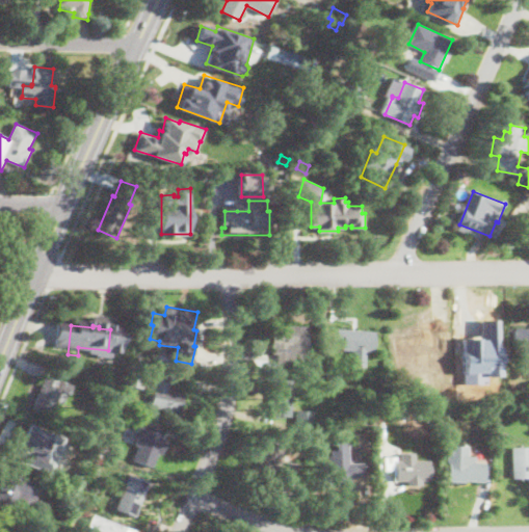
[(311,329),(310,366),(279,365),(280,327),(311,327),(311,329)]
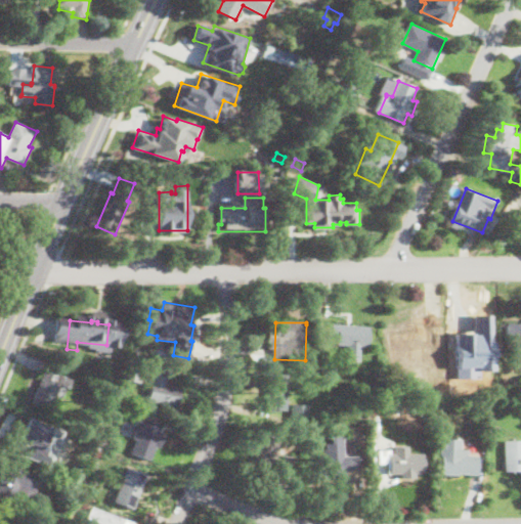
[(436,347),(437,359),(426,360),(425,349),(415,349),(415,362),(400,363),(400,350),(394,351),(394,343),(393,331),(410,330),(410,324),(441,322),(443,347),(436,347)]
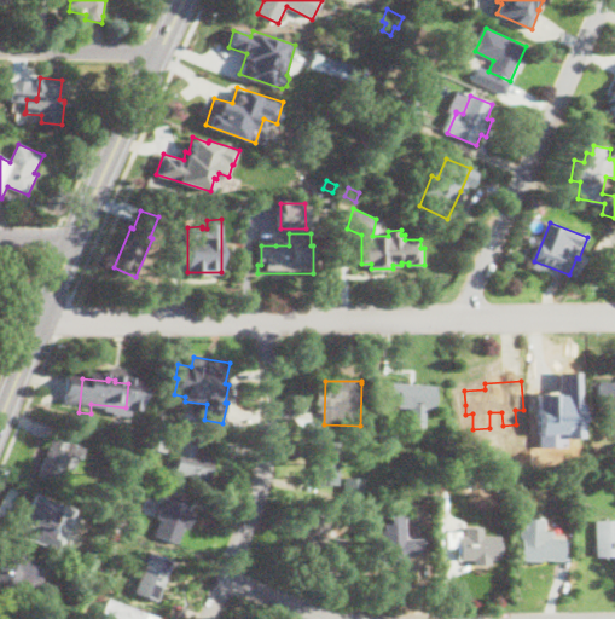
[(614,406),(601,405),(602,382),(614,382),(614,406)]
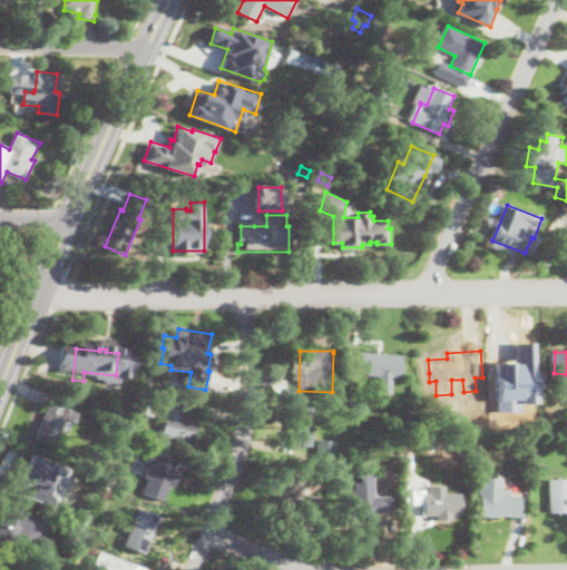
[(404,355),(403,377),(393,377),(392,395),(379,394),(379,377),(372,377),(373,354),(404,355)]
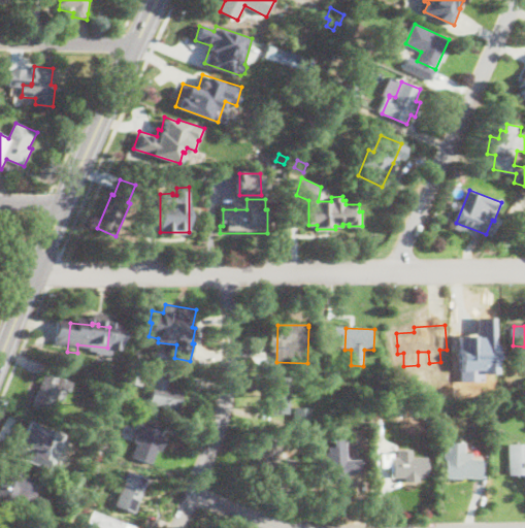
[(141,350),(141,354),(141,361),(133,360),(135,350),(141,350)]
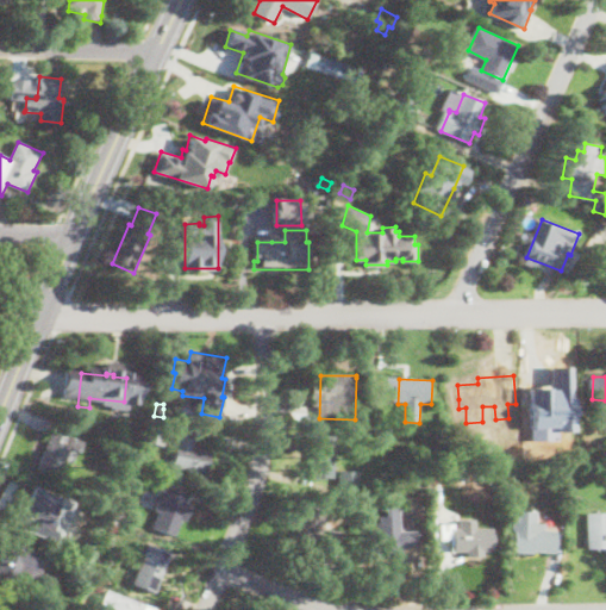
[(497,444),(478,444),(476,425),(497,425),(497,444)]
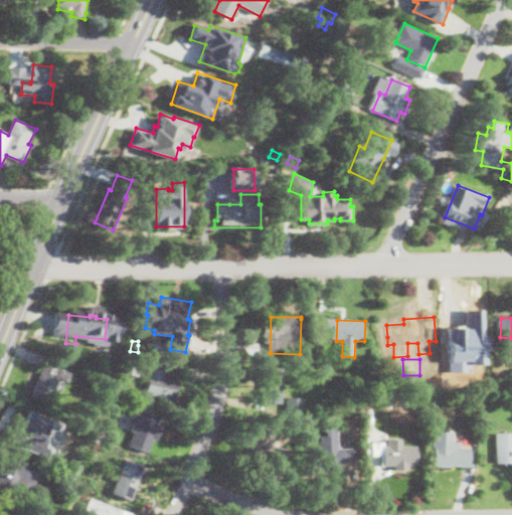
[(143,363),(140,376),(124,373),(127,360),(143,363)]
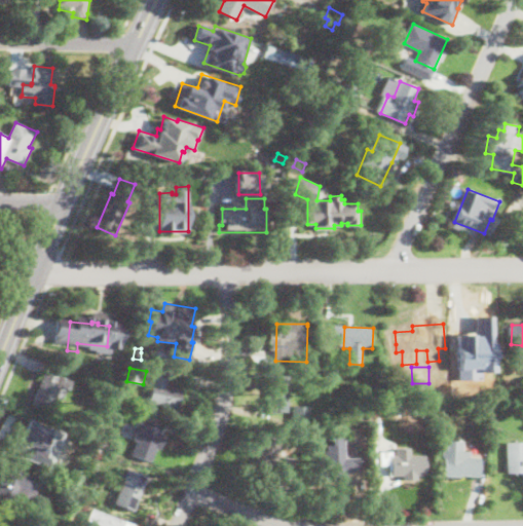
[(63,393),(54,413),(35,405),(49,373),(60,378),(58,384),(66,387),(63,393)]
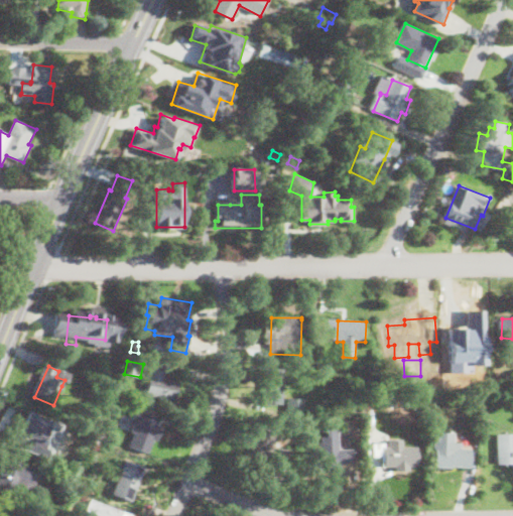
[(179,380),(176,396),(167,395),(167,398),(149,395),(152,379),(149,378),(150,368),(166,371),(165,378),(179,380)]
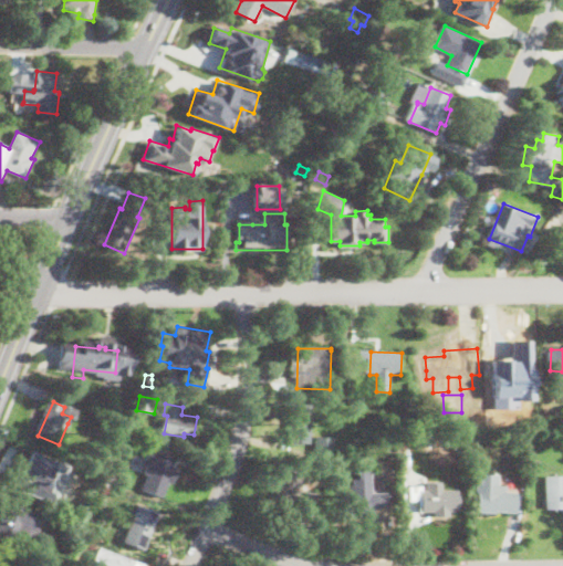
[(436,446),(425,446),(425,436),(436,436),(436,446)]
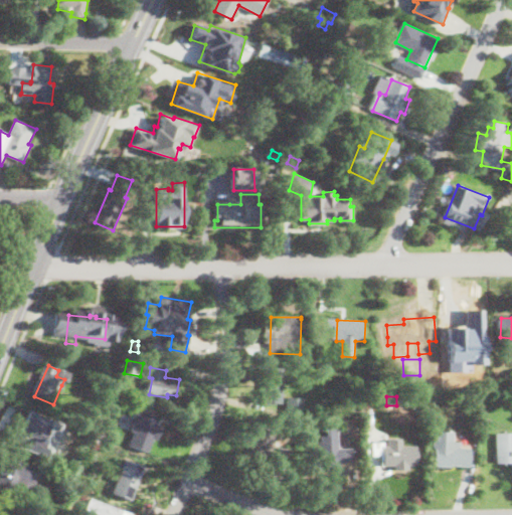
[(105,400),(101,409),(94,407),(98,397),(105,400)]
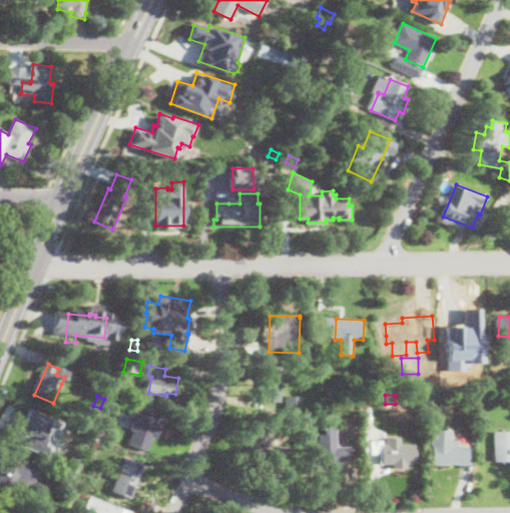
[(29,408),(62,420),(49,455),(19,444),(23,435),(18,433),(22,425),(20,424),(23,414),(27,415),(29,408)]
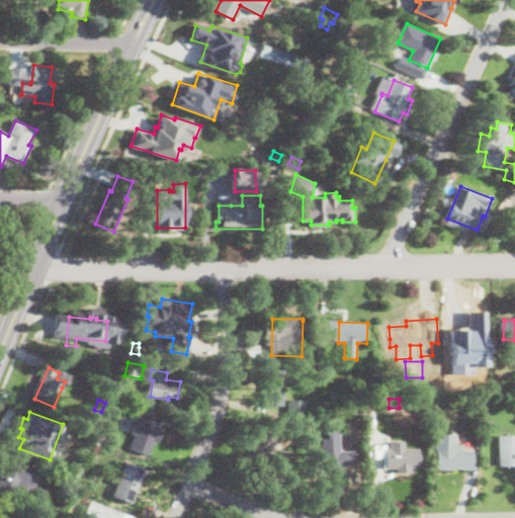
[(161,424),(149,454),(135,448),(146,419),(161,424)]
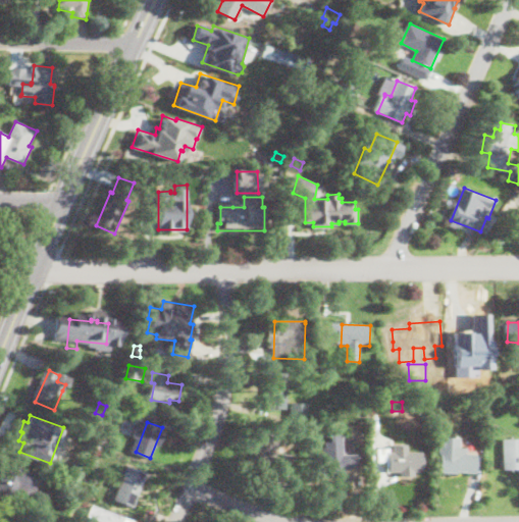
[(284,449),(280,464),(256,458),(259,448),(263,430),(277,434),(274,446),(284,449)]
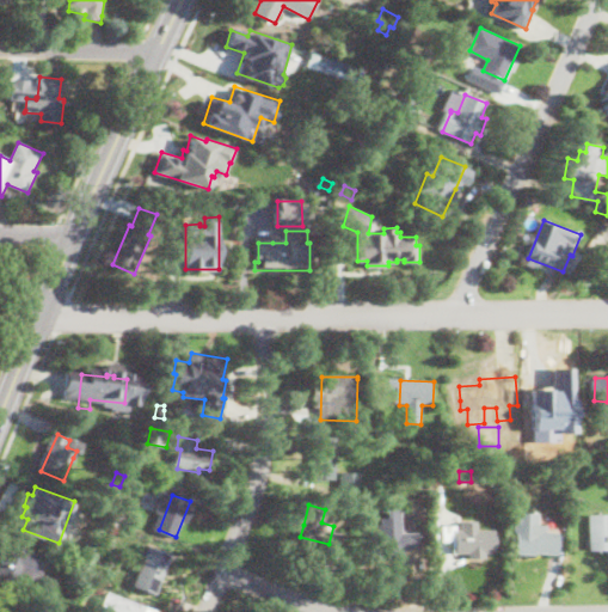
[(133,514),(129,524),(114,518),(117,508),(133,514)]
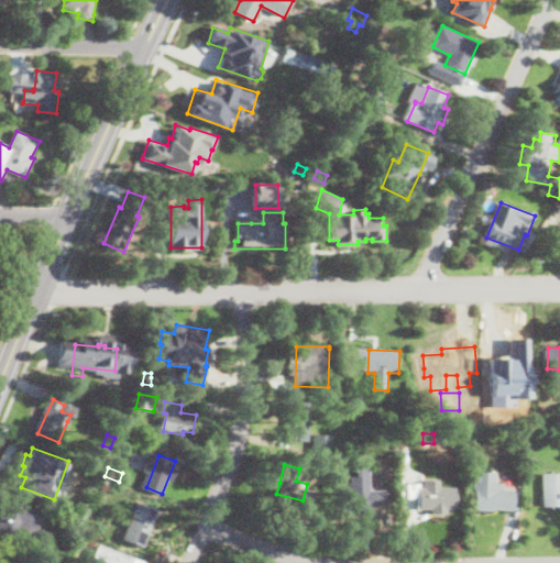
[(496,489),(506,490),(515,492),(514,510),(475,507),(476,489),(481,489),(483,474),(497,475),(496,489)]
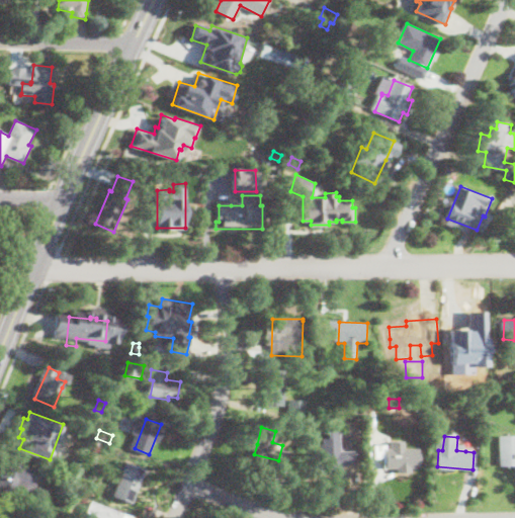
[(514,463),(502,463),(502,437),(514,437),(514,463)]
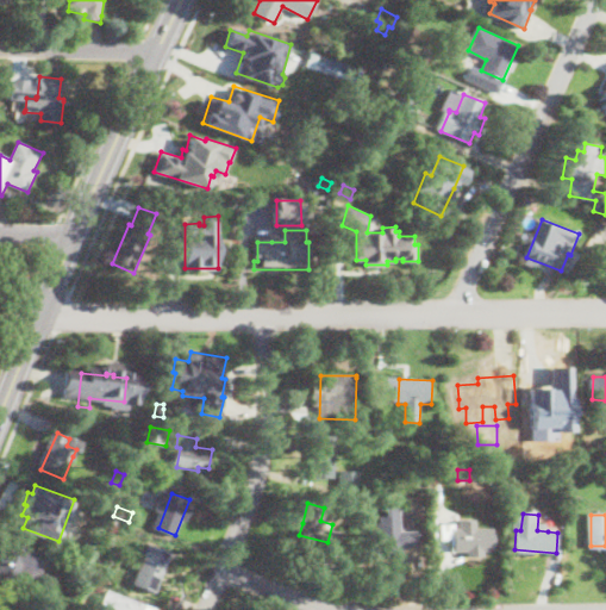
[(403,522),(403,531),(428,531),(428,547),(403,547),(403,556),(374,556),(374,523),(403,522)]
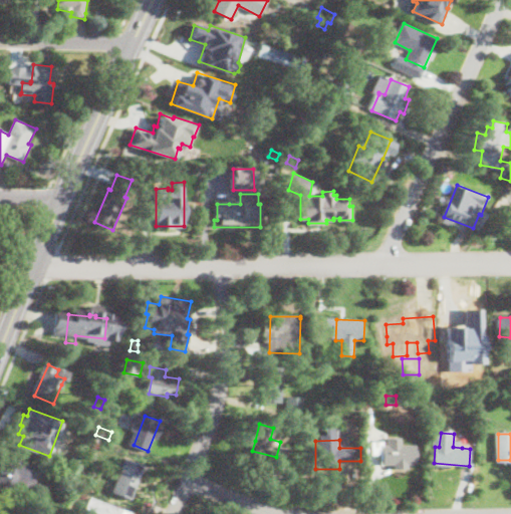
[(289,458),(279,456),(281,445),(291,447),(289,458)]
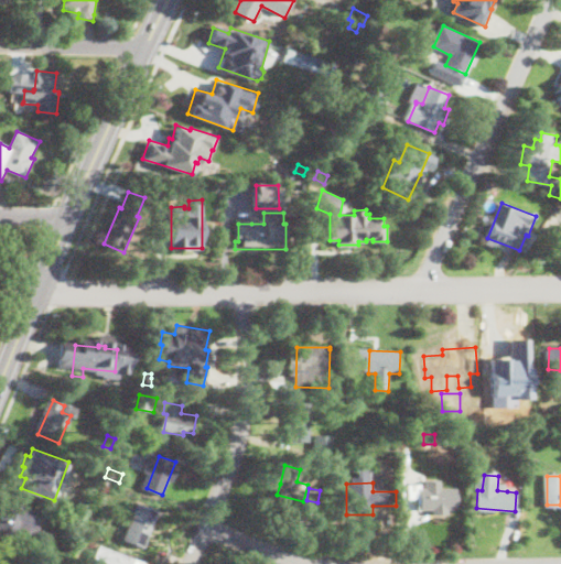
[(455,512),(427,512),(425,490),(454,490),(455,512)]
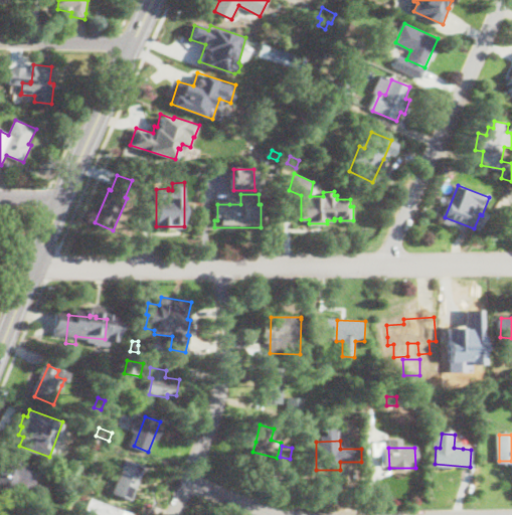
[(0,479),(7,457),(23,463),(24,462),(34,465),(26,487),(19,485),(17,490),(14,489),(12,495),(0,490),(0,479)]
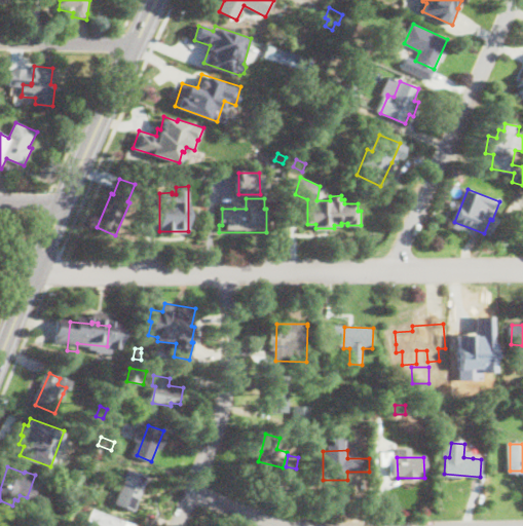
[(144,489),(136,512),(116,503),(129,471),(149,478),(144,489)]
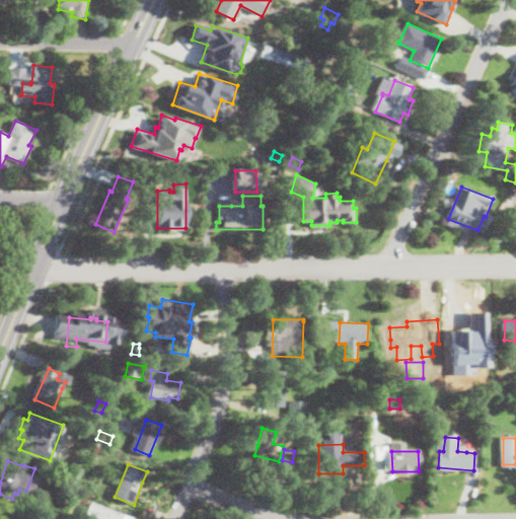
[(98,504),(96,510),(90,508),(92,502),(98,504)]
